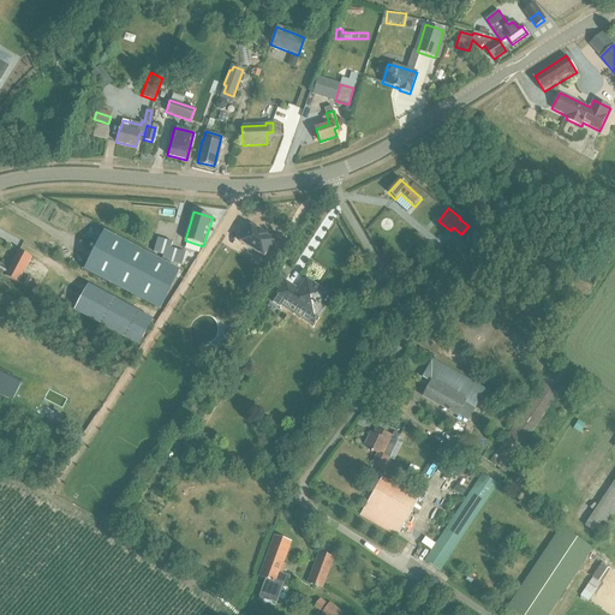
[(250,226),(240,242),(264,257),(275,242),(267,237),(268,236),(258,230),(257,231),(250,226)]
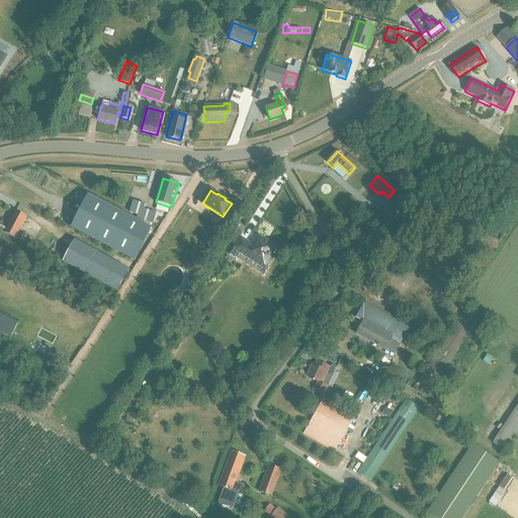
[(76,199),(83,202),(87,194),(80,191),(76,199)]
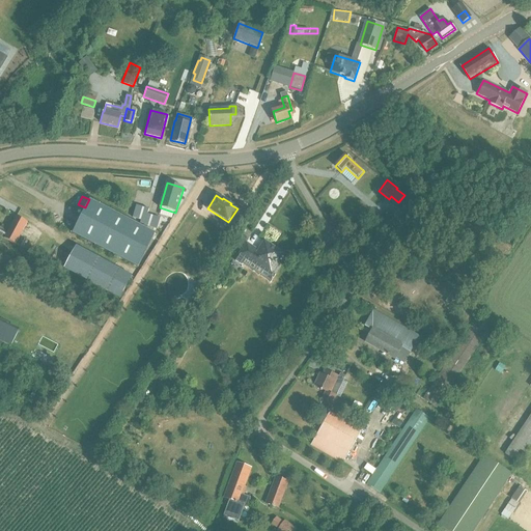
[(74,232),(138,266),(156,233),(90,199),(74,232)]
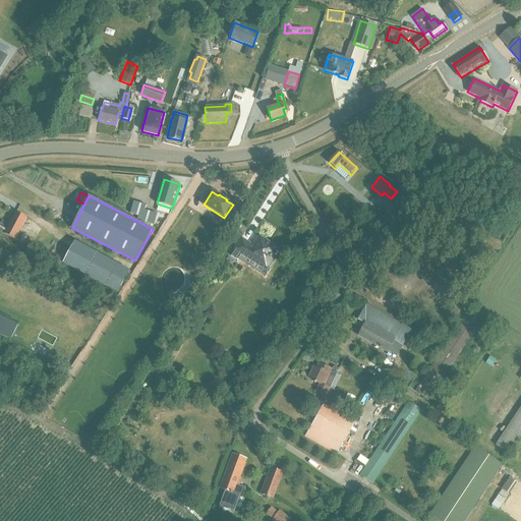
[(133,201),(130,214),(138,216),(137,219),(141,220),(140,221),(154,225),(158,214),(145,210),(147,206),(133,201)]
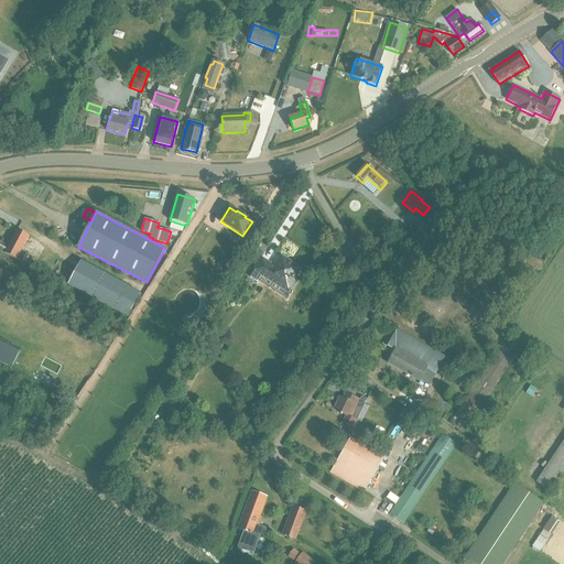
[(30,236),(17,229),(6,252),(19,259),(30,236)]
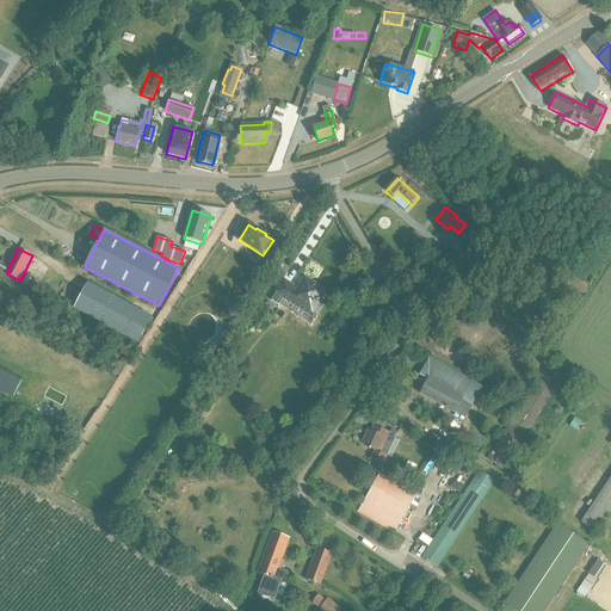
[(74,309),(139,341),(158,306),(92,272),(74,309)]
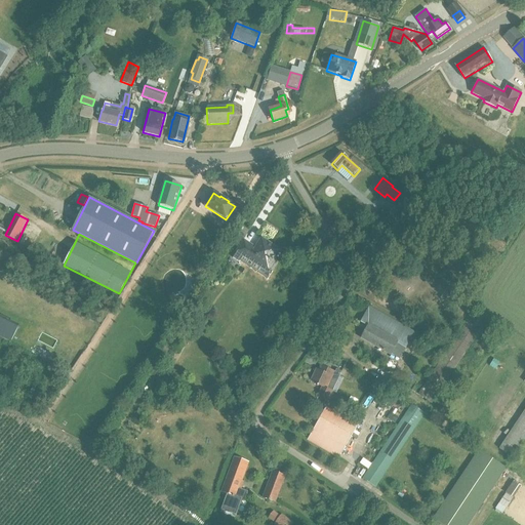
[(273,259),(279,250),(261,239),(255,247),(243,239),(232,257),(239,261),(244,253),(249,256),(248,258),(270,272),(276,261),(273,259)]
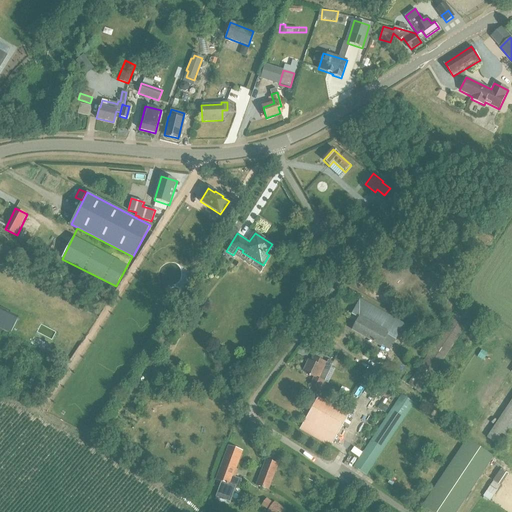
[(438,292),(446,282),(440,277),(432,287),(438,292)]
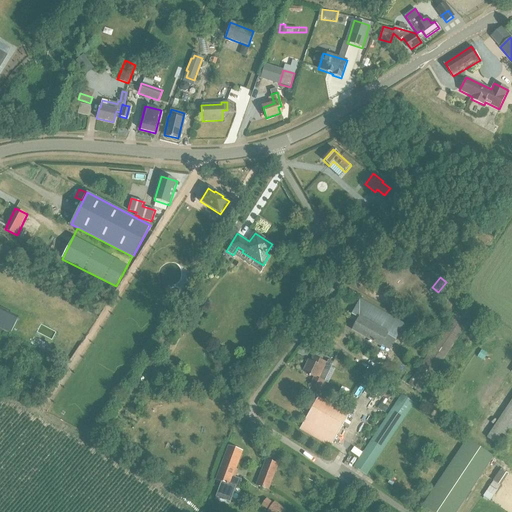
[(353,329),(388,350),(403,325),(361,299),(351,314),(359,319),(353,329)]
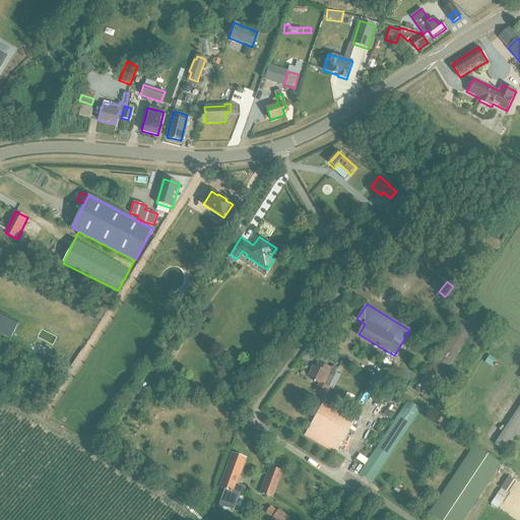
[(19,323),(0,312),(0,334),(11,340),(19,323)]
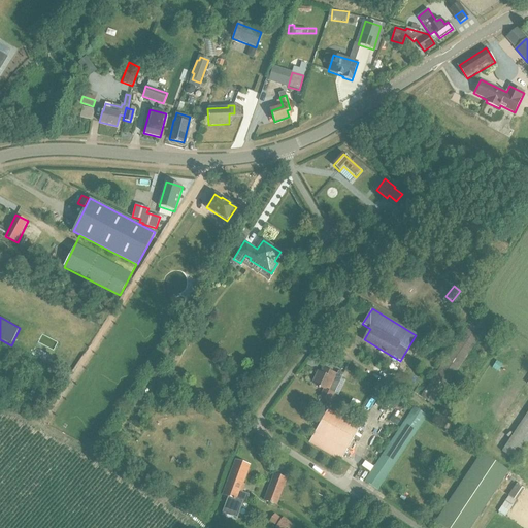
[(434,405),(486,330),(471,321),(421,396),(434,405)]
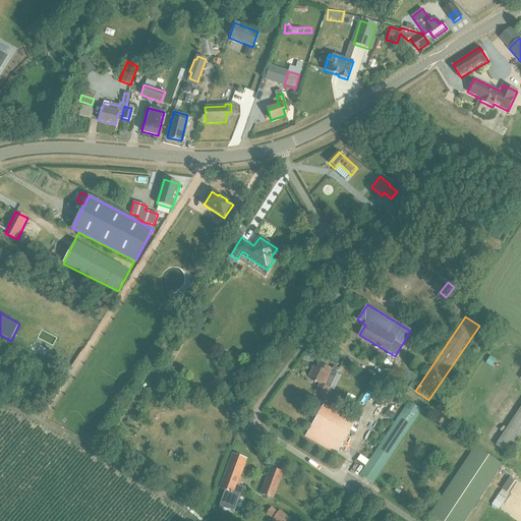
[(469,347),(477,352),(488,336),(480,330),(469,347)]
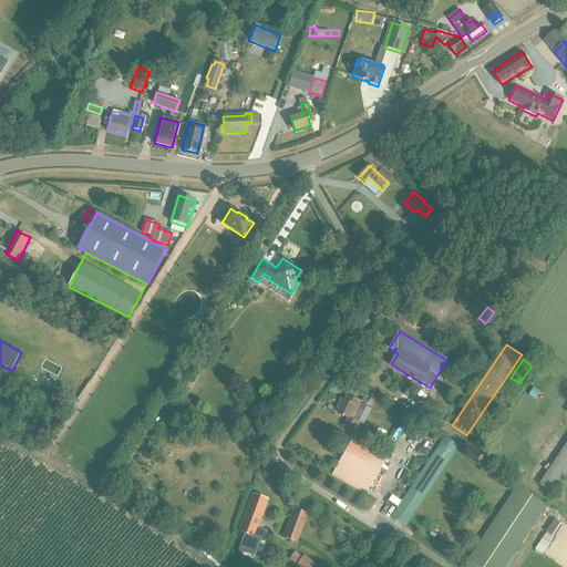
[(529,394),(536,400),(543,391),(536,385),(529,394)]
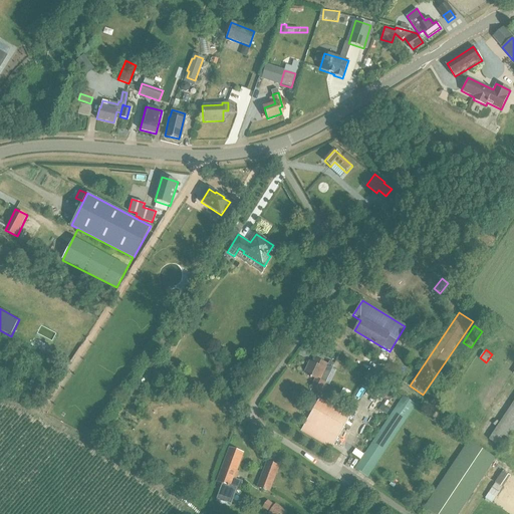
[(150,356),(141,370),(151,376),(160,362),(150,356)]
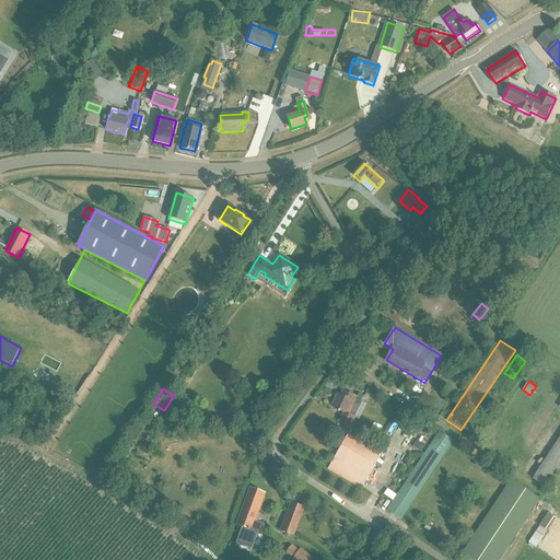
[(333,408),(342,413),(338,421),(349,427),(362,400),(343,391),(340,396),(340,395),(333,408)]
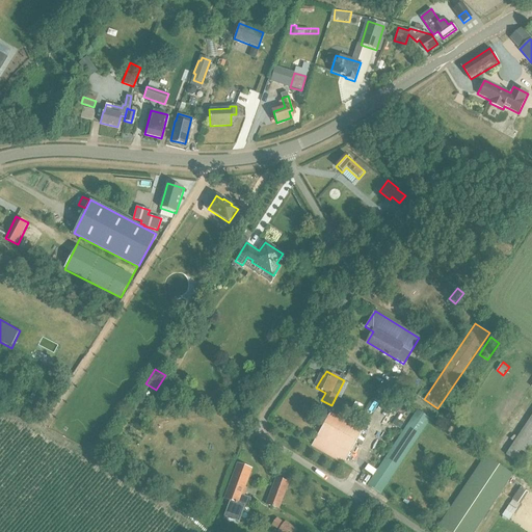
[(531,387),(531,411),(505,454),(520,463),(531,444),(531,384),(531,387)]
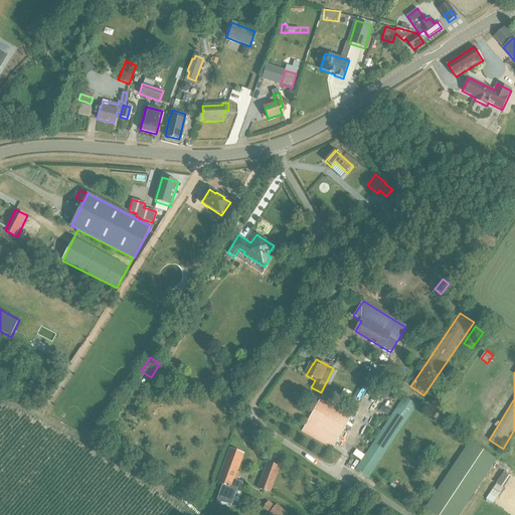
[(362,399),(367,390),(363,388),(357,397),(362,399)]
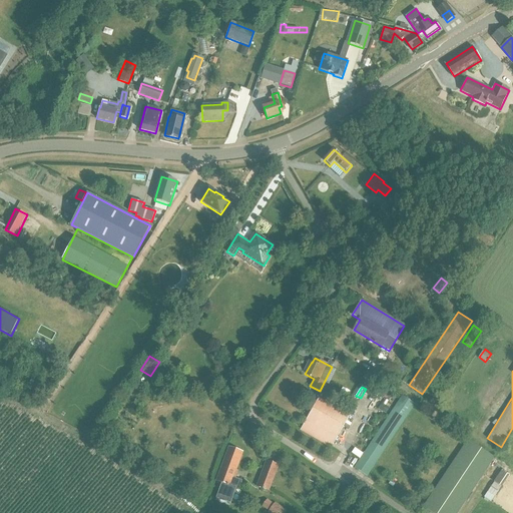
[(355,466),(354,468),(367,477),(415,405),(401,395),(355,466)]
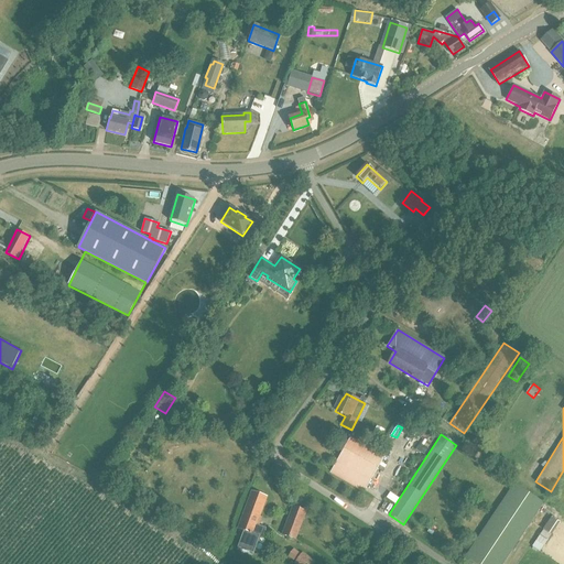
[(327,473),(361,494),(382,458),(348,438),(327,473)]
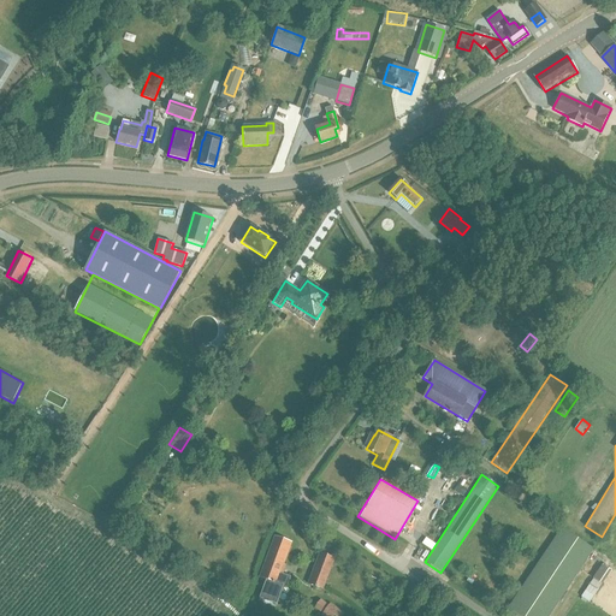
[(150,485),(146,483),(138,495),(143,497),(150,485)]
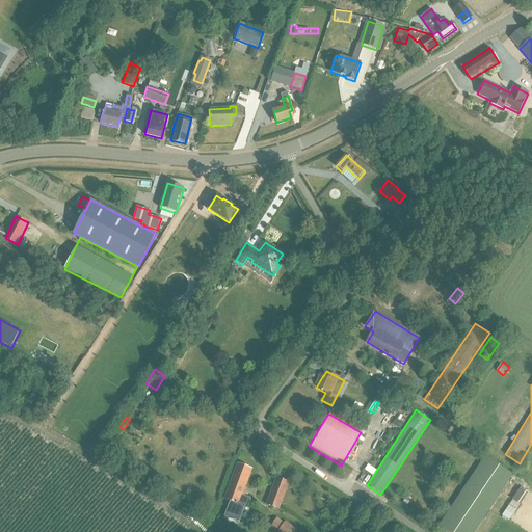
[(250,499),(240,495),(242,487),(244,487),(250,469),(237,464),(224,500),(230,502),(224,517),(239,523),(241,515),(243,510),(244,507),(247,508),(250,499)]
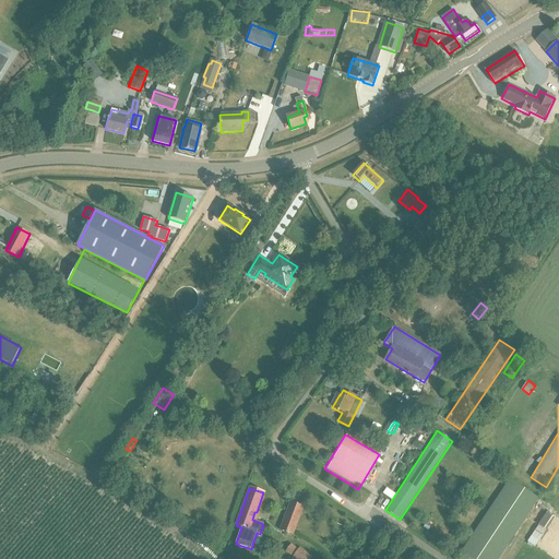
[(539,503),(550,511),(552,507),(543,499),(539,503)]
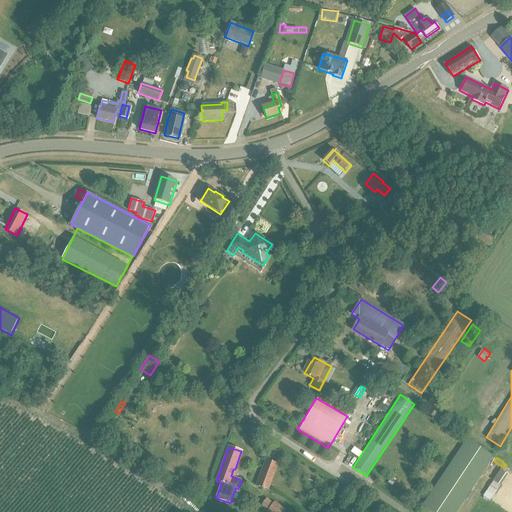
[(277,464),(266,460),(257,485),(268,489),(277,464)]
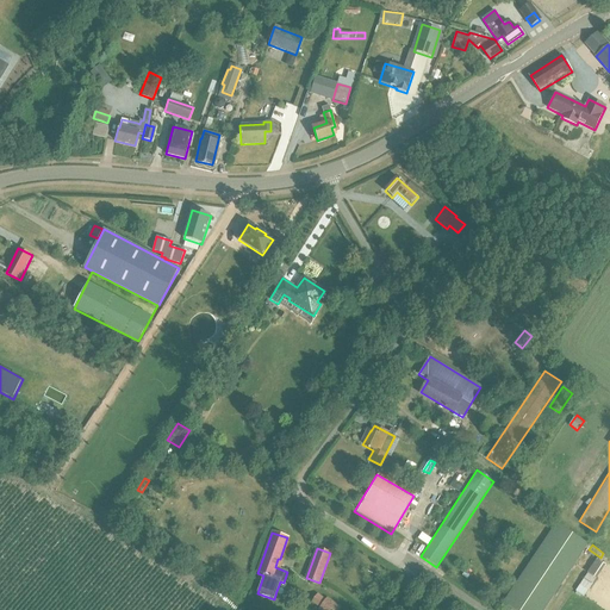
[(587,573),(580,585),(587,591),(596,579),(587,573)]
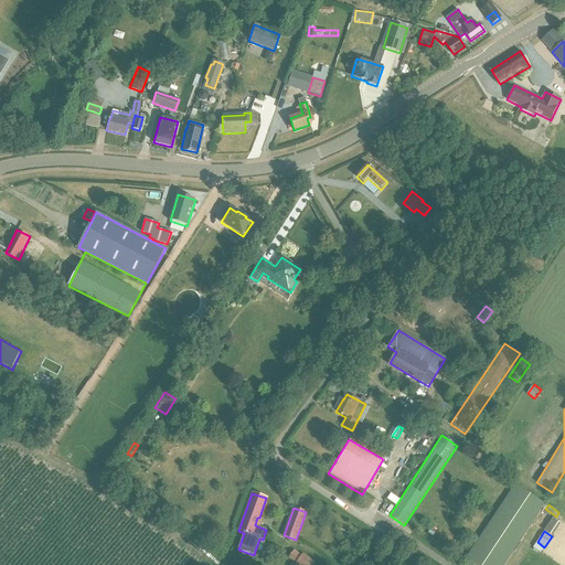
[(297,564),(316,564),(322,556),(309,546),(297,564)]
